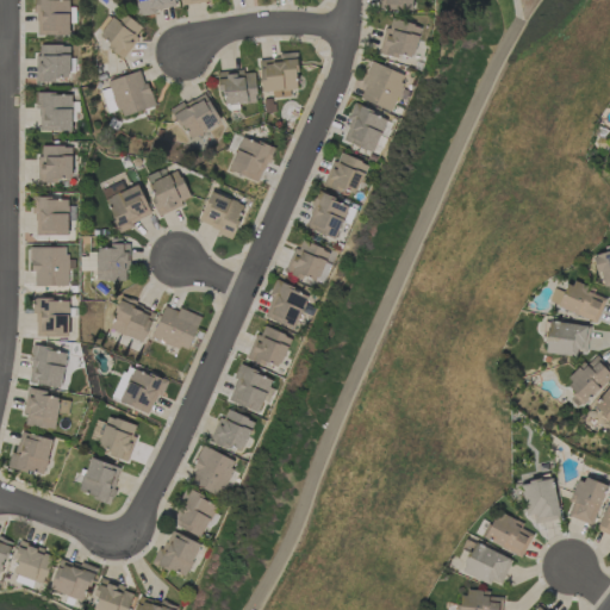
[(35,0),(33,35),(68,36),(69,0),(35,0)]
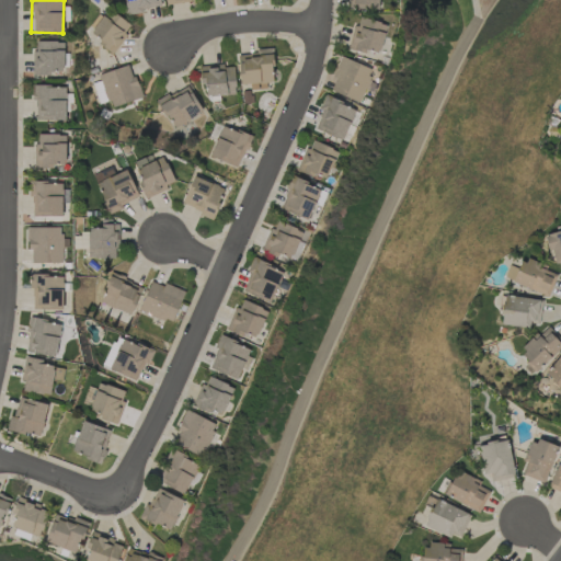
[(125,0),(127,14),(161,8),(160,0),(125,0)]
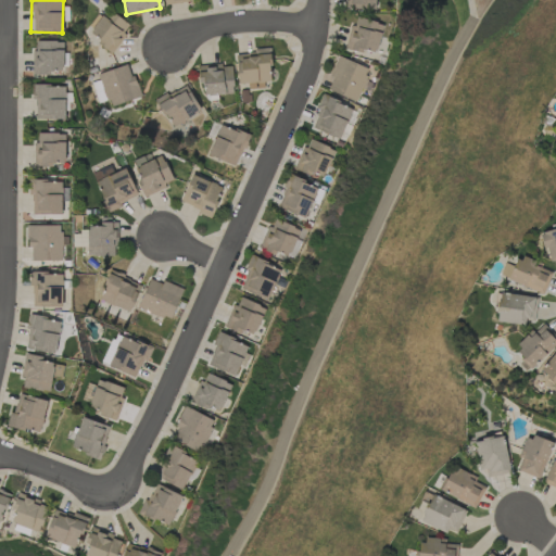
[(375,10),(375,0),(343,0),(344,9),(375,10)]
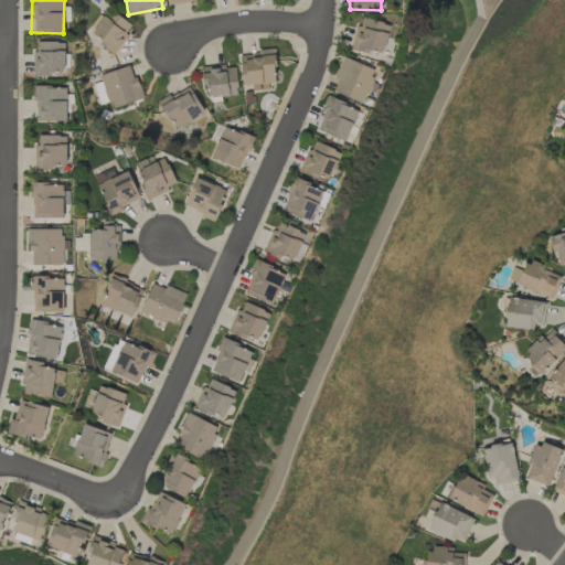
[(89,35),(114,53),(132,25),(108,9),(89,35)]
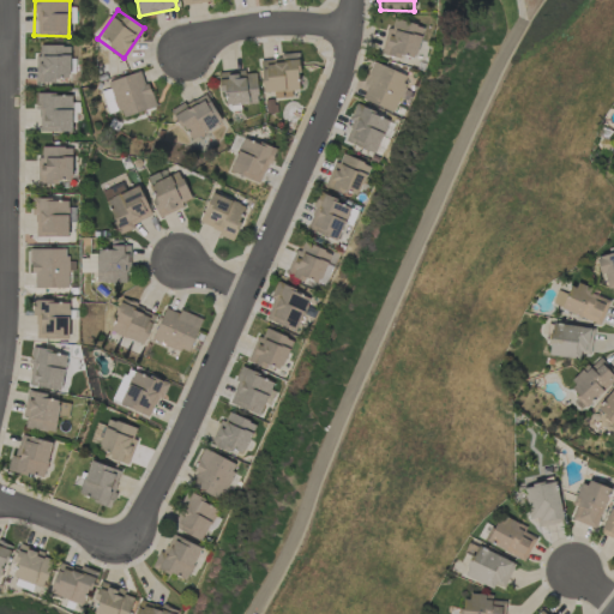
[(381,54),(415,61),(422,25),(389,19),(381,54)]
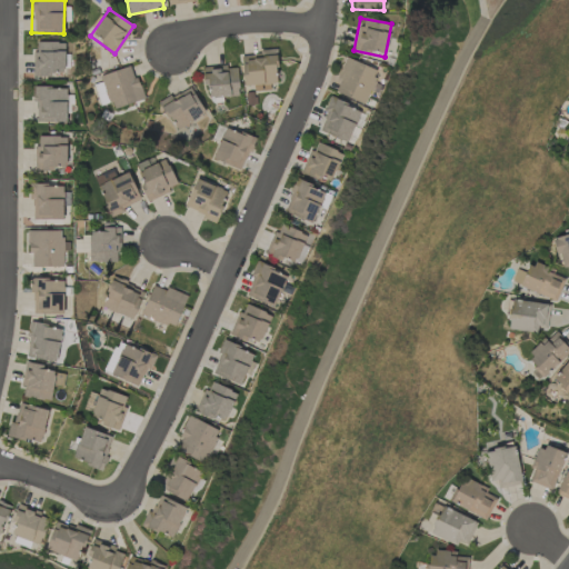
[(65,42),(35,42),(33,75),(65,76),(65,42)]
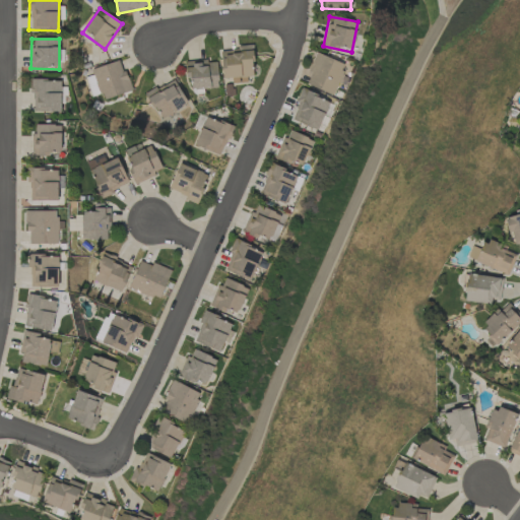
[(220,49),(221,78),(232,78),(232,81),(252,80),(252,48),(220,49)]
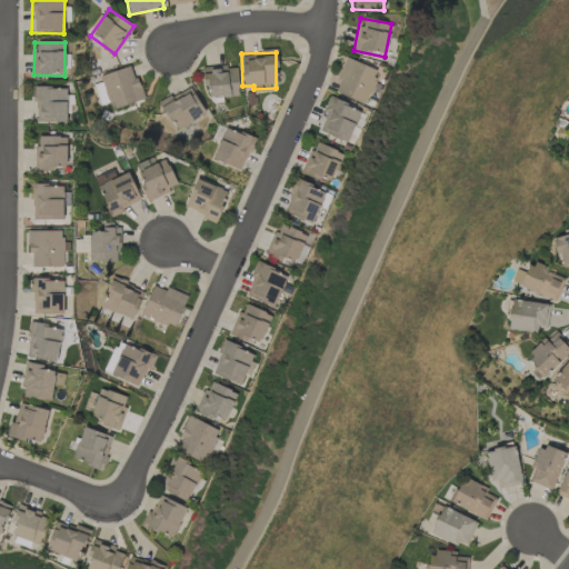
[(335,92),(363,105),(378,71),(345,57),(337,78),(340,79),(335,92)]
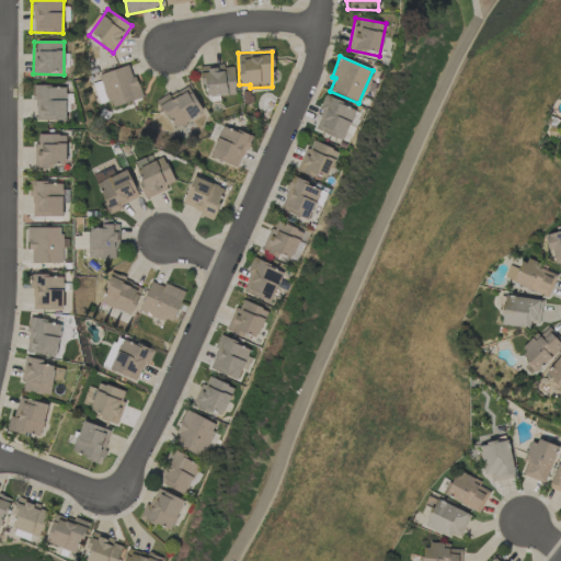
[(110,109),(140,99),(130,65),(99,75),(110,109)]
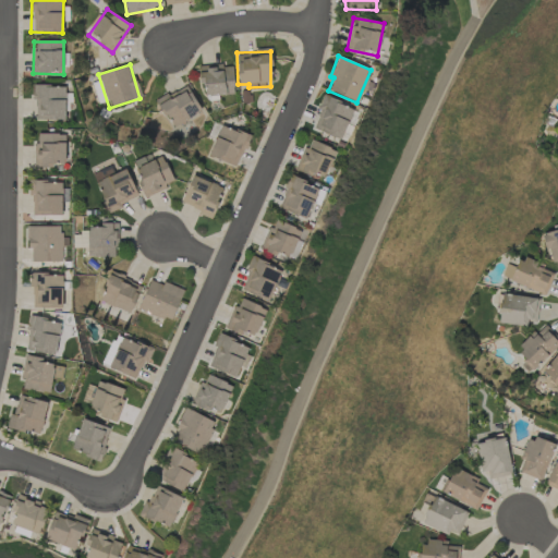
[(198,67),(198,85),(205,85),(205,96),(233,95),(232,65),(198,67)]
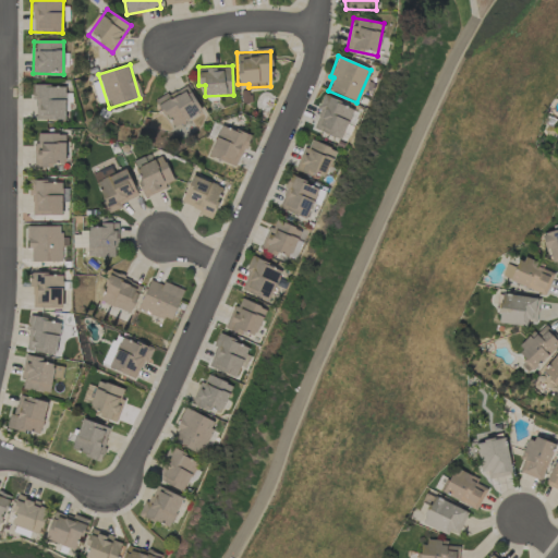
[(106,101),(98,81),(92,83),(99,104),(106,101)]
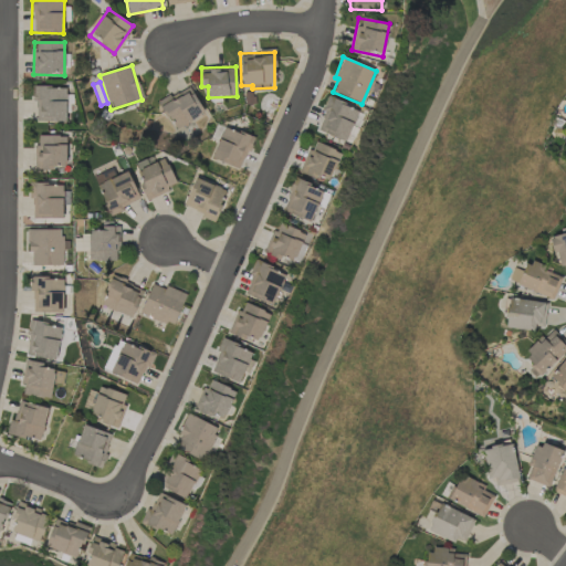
[(205,114),(189,85),(158,102),(174,130),(205,114)]
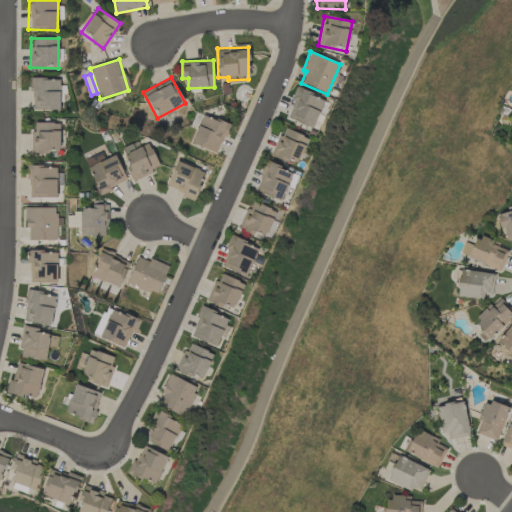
[(60,109),(60,78),(31,79),(31,110),(60,109)]
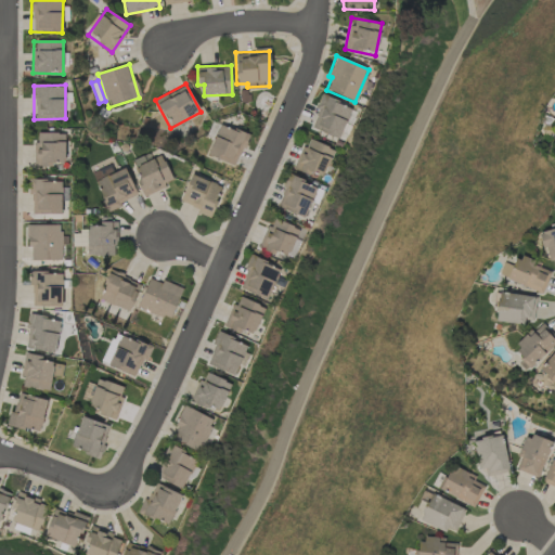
[(322,93),(315,107),(318,110),(315,115),(317,115),(311,127),(337,139),(344,123),(345,124),(349,115),(348,114),(350,110),(337,103),(338,101),(326,95),(327,95),(322,93)]
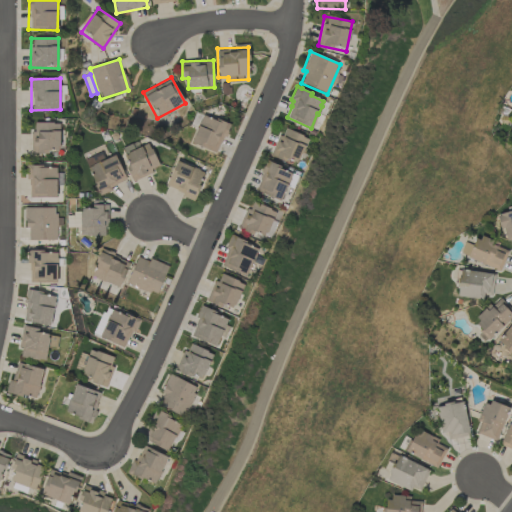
[(229,124),(201,114),(191,144),(218,154),(229,124)]
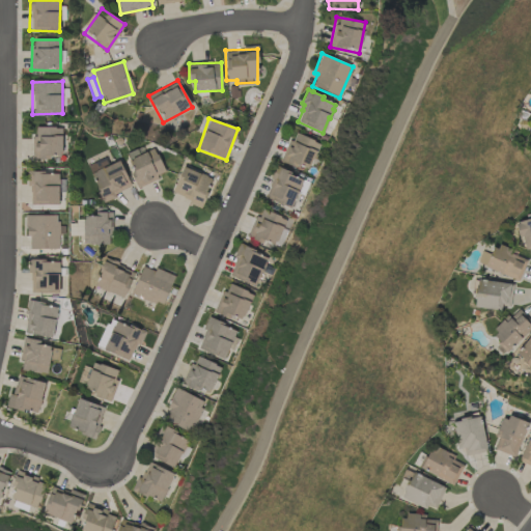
[(33,158),(61,159),(62,128),(33,127),(33,158)]
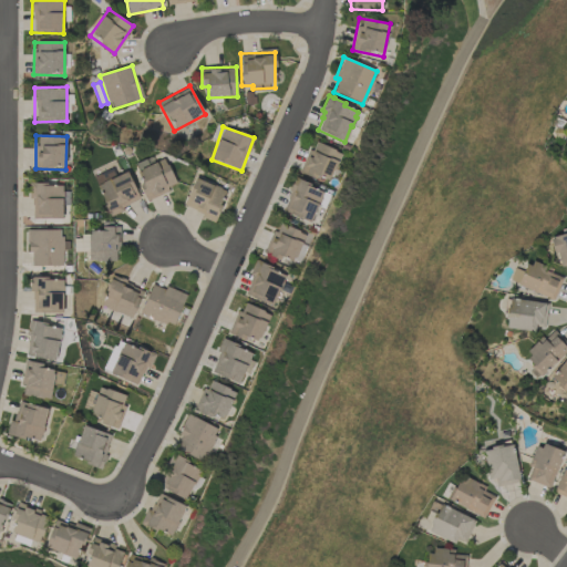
[(308,150),(298,172),(316,178),(317,175),(328,179),(329,176),(330,177),(337,163),(337,164),(341,154),(334,152),(336,150),(316,142),(311,151),(308,150)]
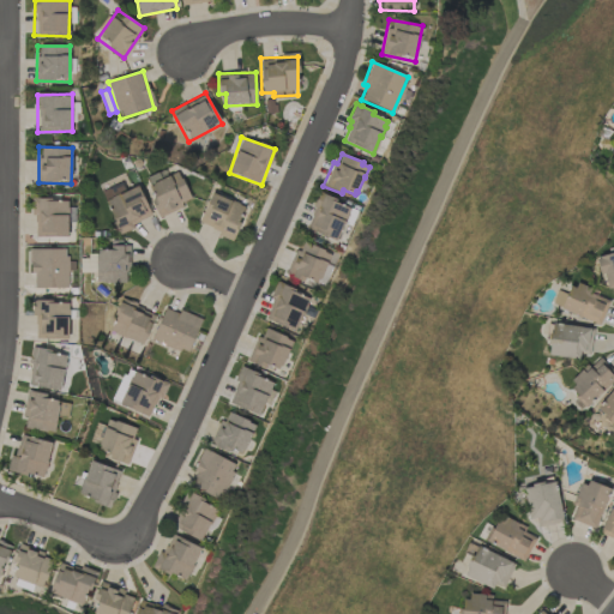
[(191,204),(181,173),(148,184),(157,215),(191,204)]
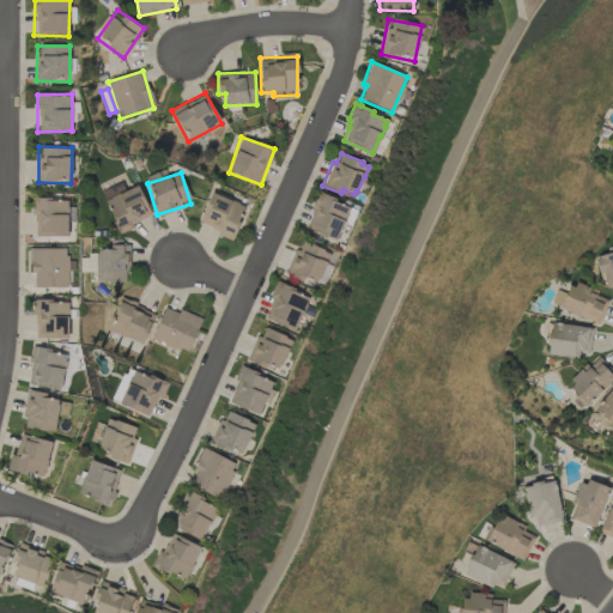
[(125,192),(121,183),(101,192),(104,200),(125,192)]
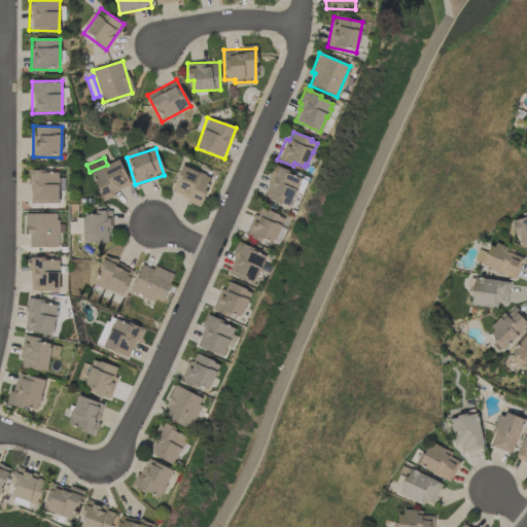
[(130,187),(119,161),(91,172),(101,199),(130,187)]
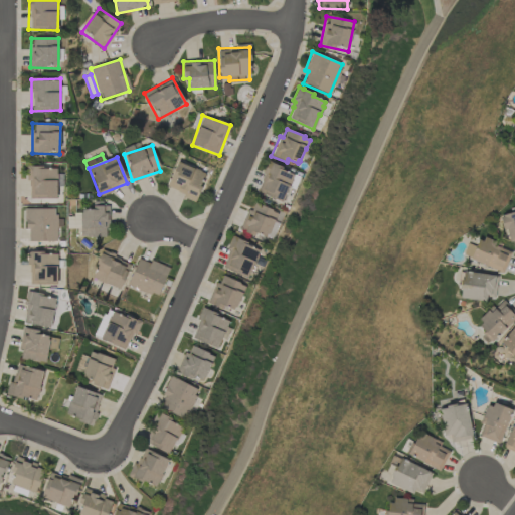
[(256,191),(281,202),(287,187),(289,188),(292,180),(292,179),(293,175),(288,172),(288,171),(286,170),(286,171),(281,169),(282,167),(272,163),(268,161),(265,167),(264,167),(262,173),(264,174),(261,180),(262,180),(260,185),(256,191)]
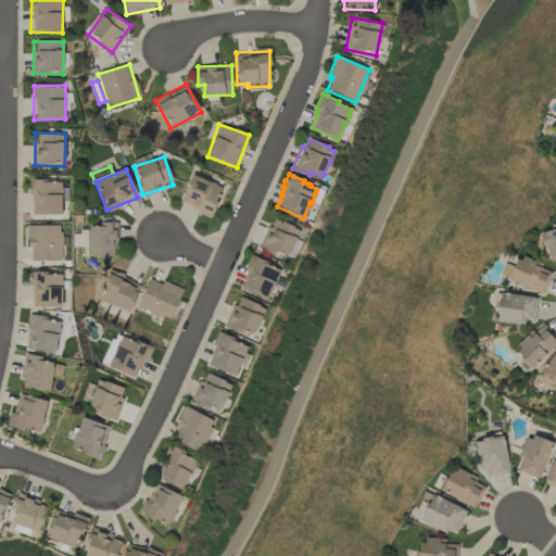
[(211,216),(222,187),(191,175),(179,203),(211,216)]
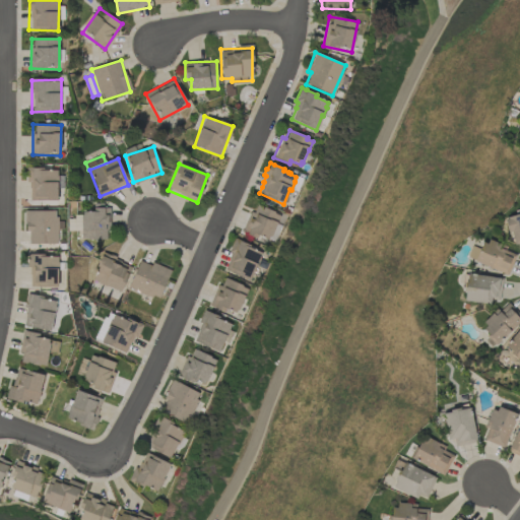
[(28,200),(57,201),(58,186),(61,186),(61,170),(28,169),(28,200)]
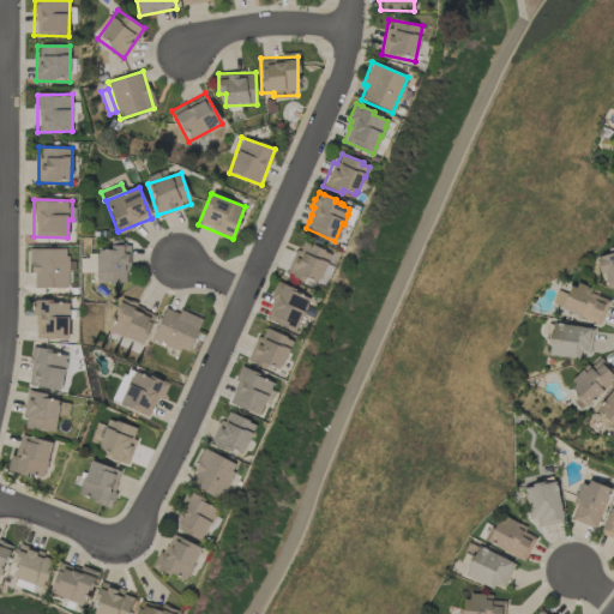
[(331,253),(301,240),(287,274),(318,287),(331,253)]
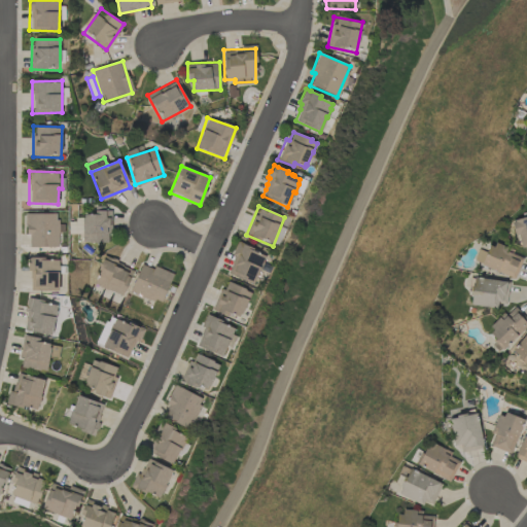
[(111,212),(83,212),(82,242),(111,243),(111,212)]
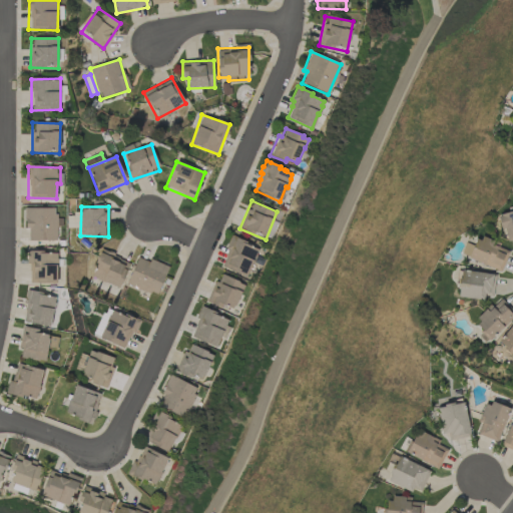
[(57,208),(26,207),(25,240),(56,241),(57,208)]
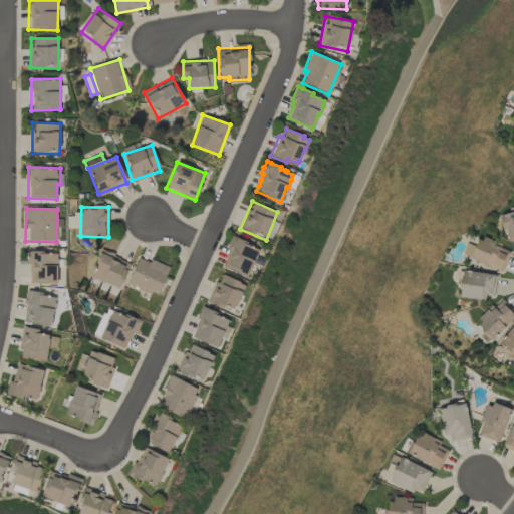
[(510,250),(513,248),(513,212),(501,216),(510,250)]
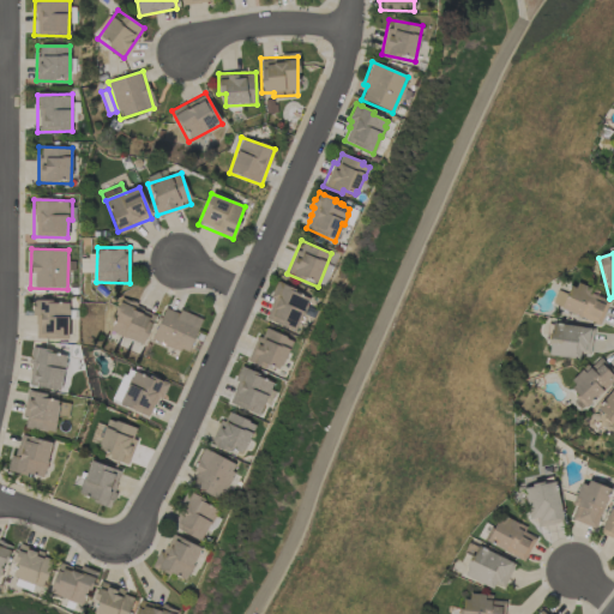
[(264,320),(296,331),(309,296),(277,283),(264,320)]
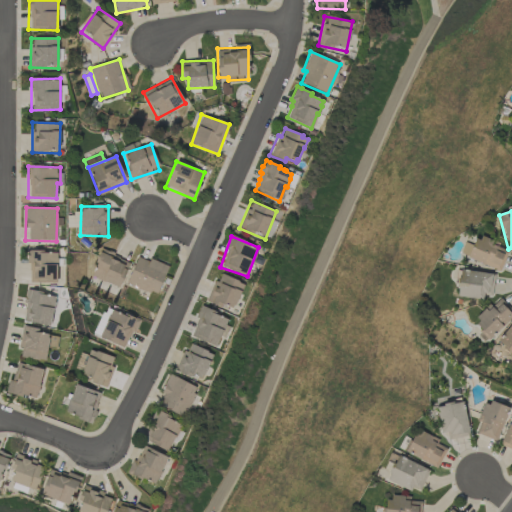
[(501,270),(509,248),(475,236),(472,245),(464,242),(460,256),(501,270)]
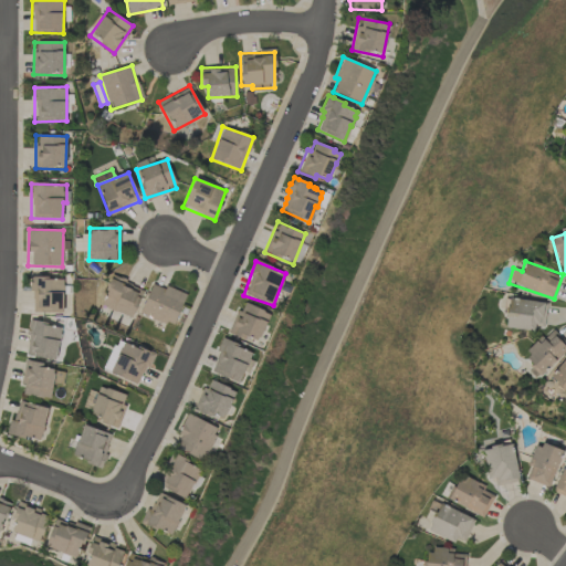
[(63,313),(63,279),(32,278),(31,312),(63,313)]
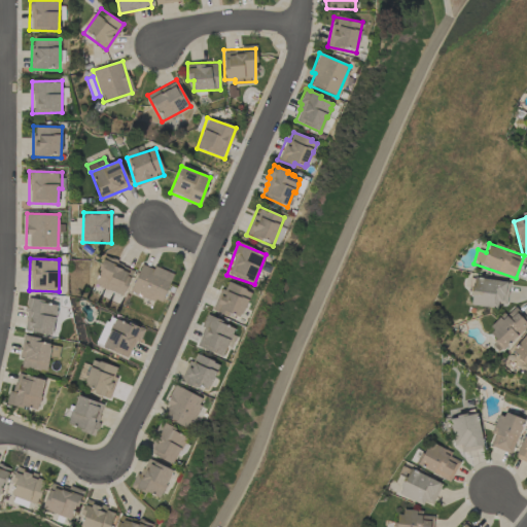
[(95,287),(126,294),(133,266),(102,258),(95,287)]
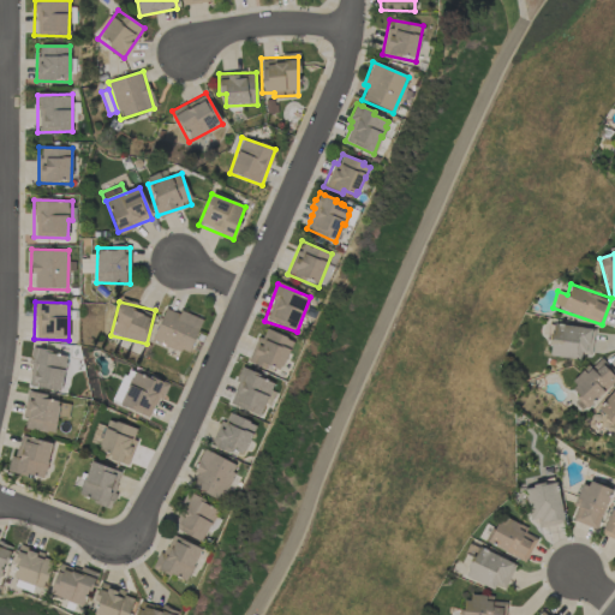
[(189,354),(201,320),(165,306),(151,341),(189,354)]
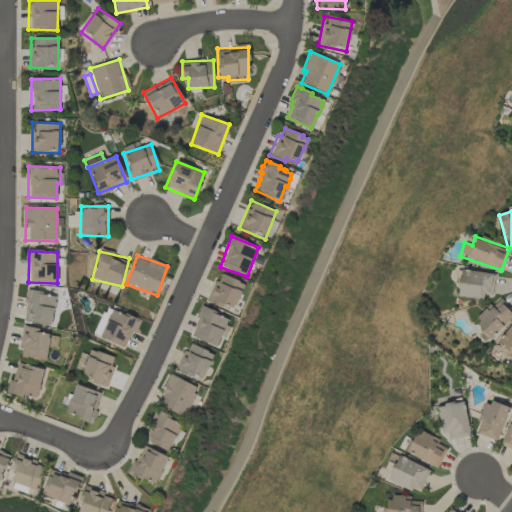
[(491,296),(494,274),(460,269),(456,296),(482,300),(483,295),(491,296)]
